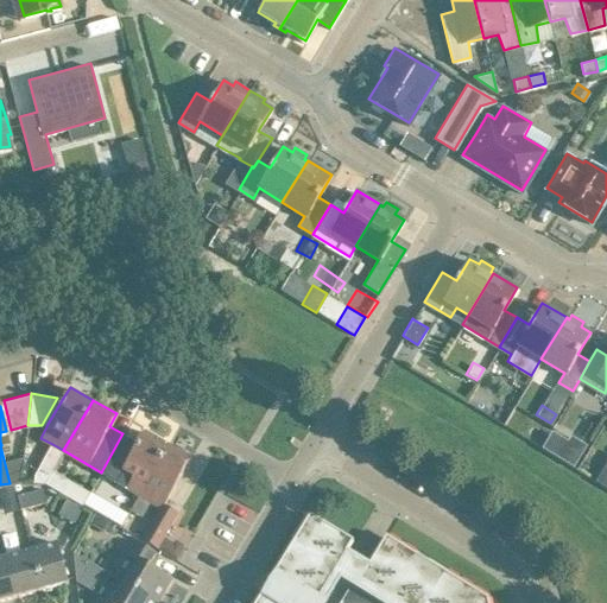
[(101,473),(138,493),(168,442),(144,429),(137,442),(122,433),(101,473)]
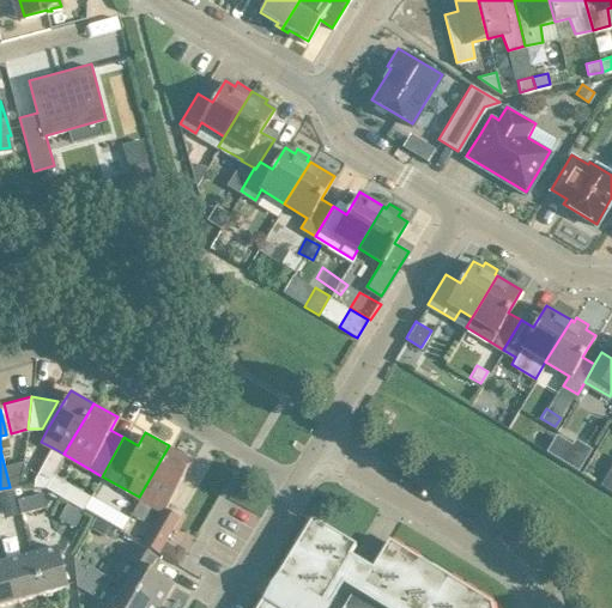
[(591,447),(575,437),(571,442),(562,458),(577,468),(591,447)]
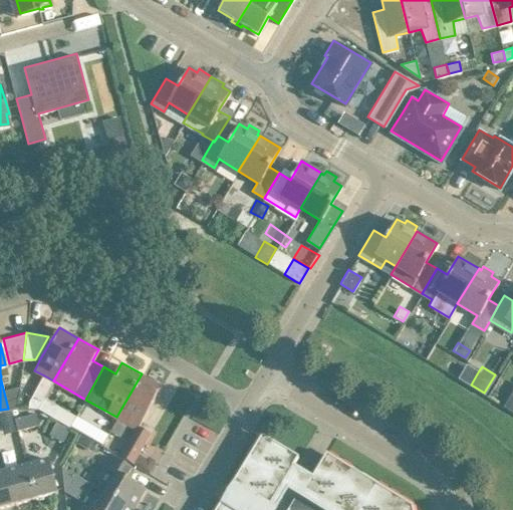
[(142,373),(116,417),(127,424),(136,429),(138,425),(139,425),(143,418),(162,386),(142,373)]
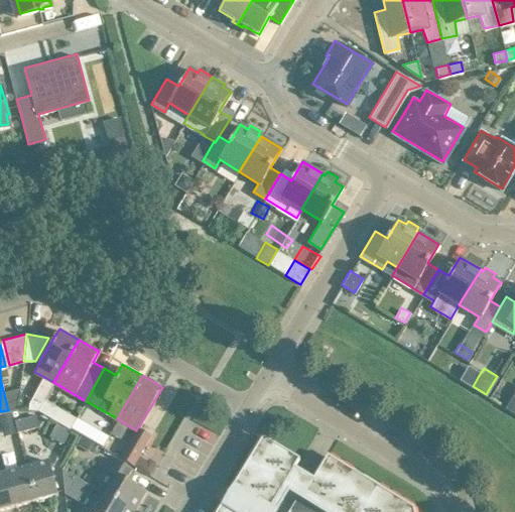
[(52,403),(79,415),(84,404),(57,391),(52,403)]
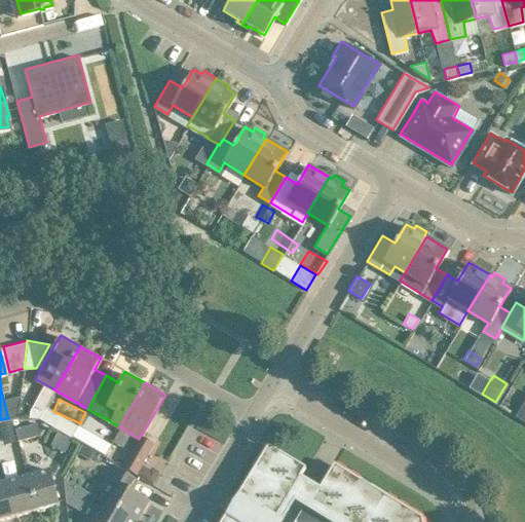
[(29,410),(28,417),(38,418),(42,411),(32,405),(29,410)]
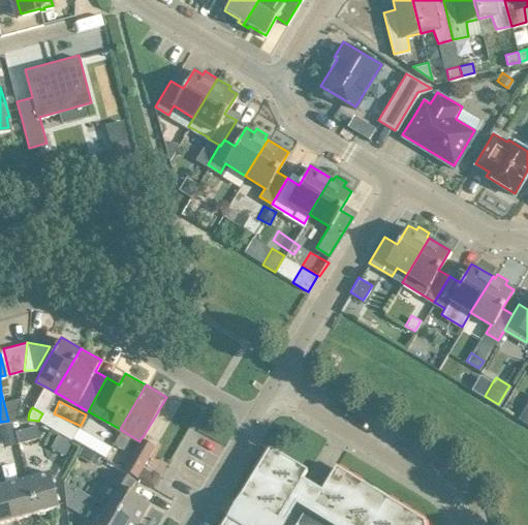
[(42,413),(38,421),(44,424),(51,412),(45,408),(42,413)]
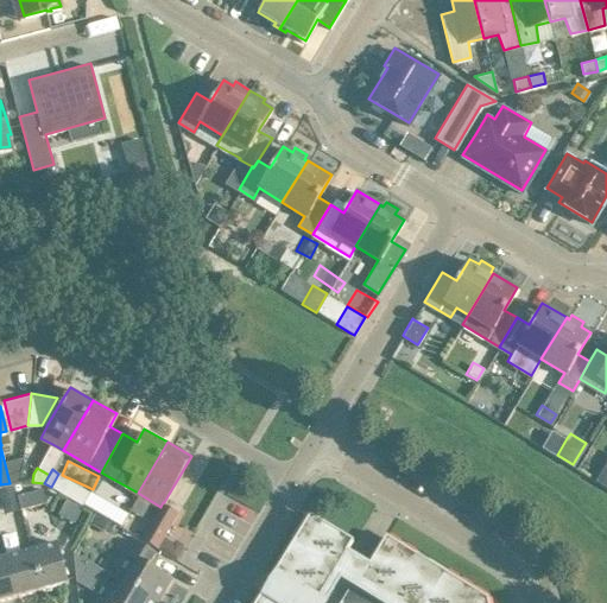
[(12,483),(0,487),(0,500),(16,496),(12,483)]
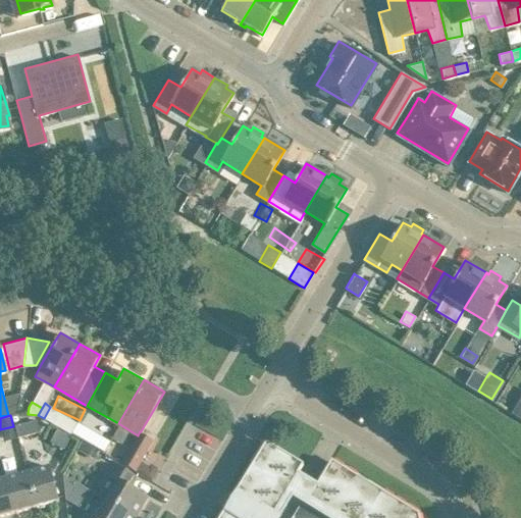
[(14,423),(17,434),(40,429),(37,417),(14,423)]
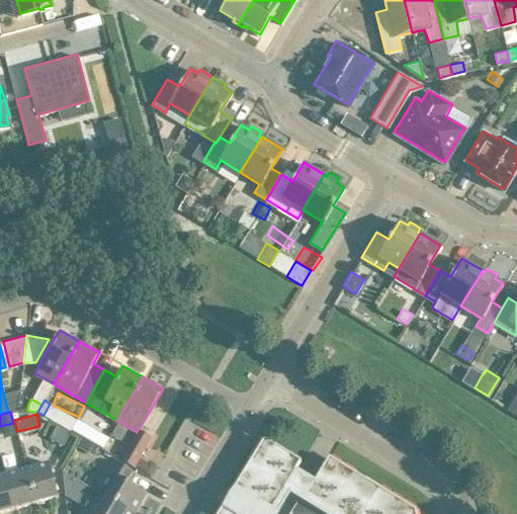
[(56,423),(49,436),(62,444),(69,431),(56,423)]
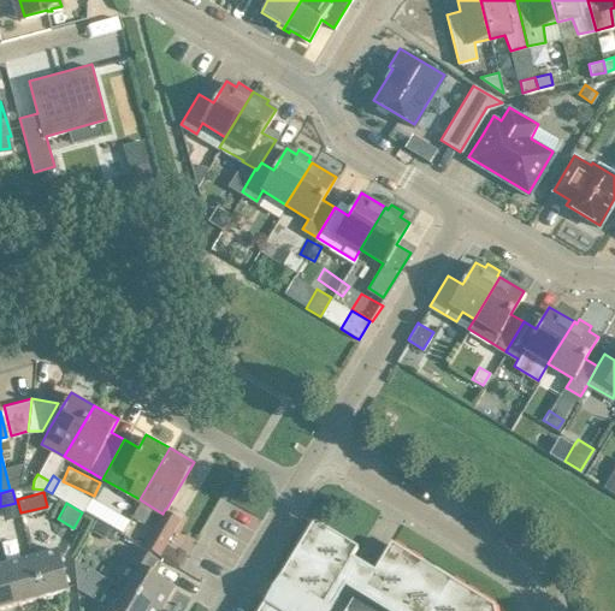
[(163,514),(143,545),(158,553),(159,553),(165,543),(179,517),(166,509),(165,509),(163,514)]
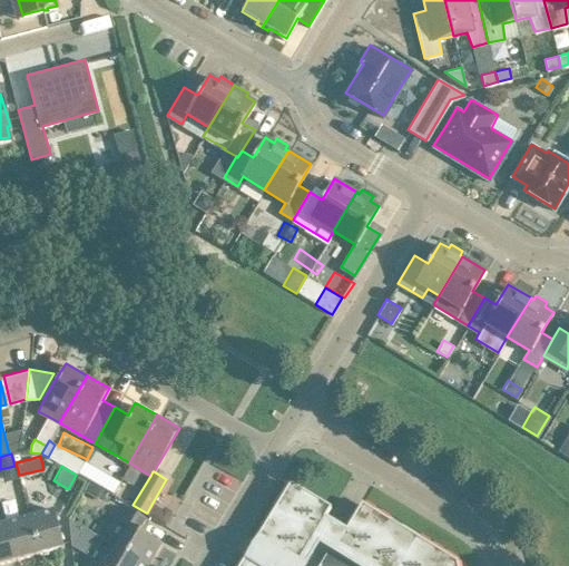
[(89,479),(84,489),(101,499),(106,489),(89,479)]
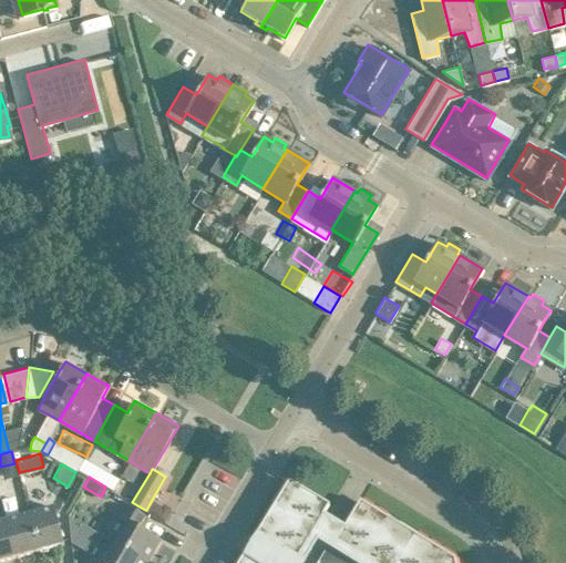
[(255,534),(245,552),(251,555),(263,539),(295,559),(329,503),(288,479),(255,534)]
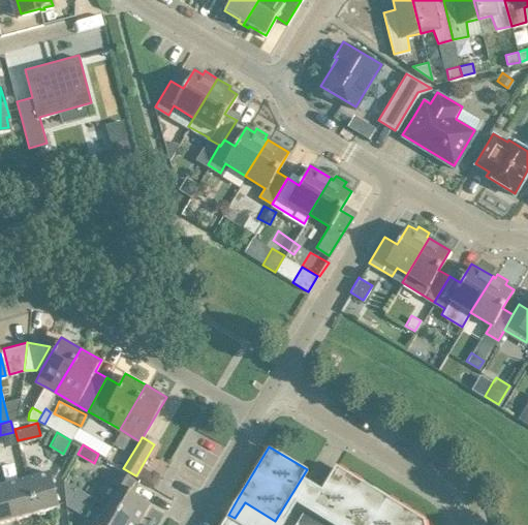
[(424,524),(423,519),(335,465),(320,490),(307,483),(300,495),(348,524),(424,524)]
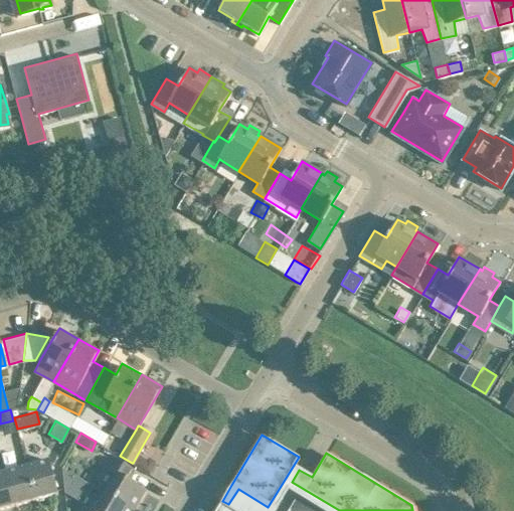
[(145,459),(138,454),(133,463),(148,472),(153,463),(155,461),(147,456),(145,459)]
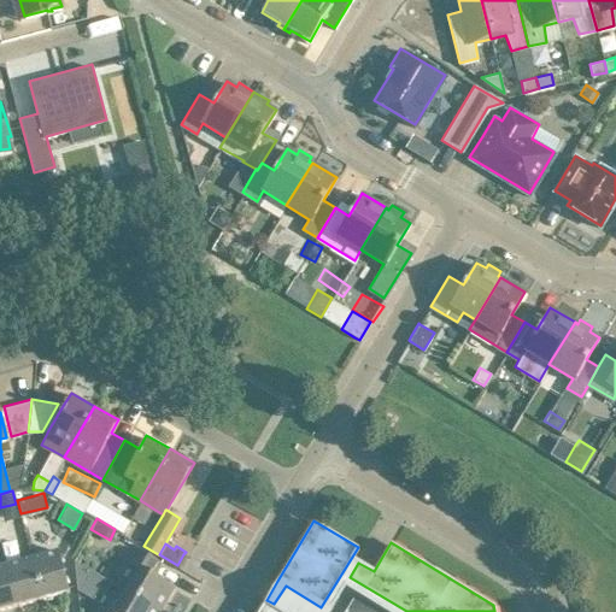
[(138,565),(124,587),(160,608),(174,586),(154,574),(162,562),(134,546),(127,559),(138,565)]
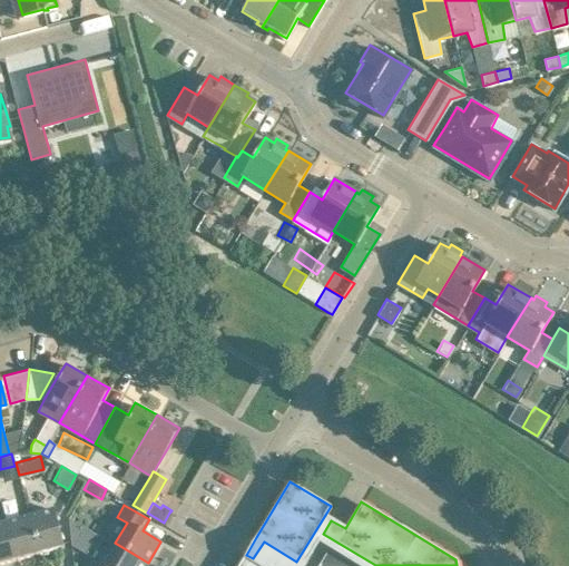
[(39,550),(64,545),(57,523),(52,507),(29,514),(39,550)]
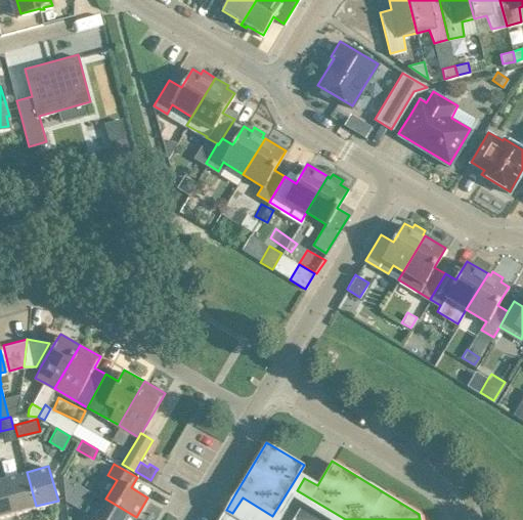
[(14,512),(36,506),(27,472),(5,477),(14,512)]
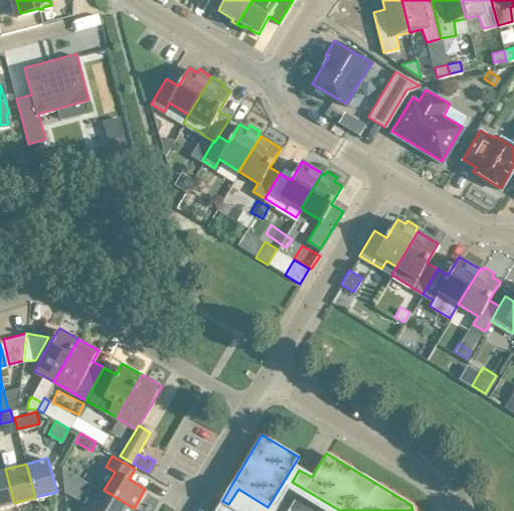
[(92,484),(61,466),(64,491),(81,501),(92,484)]
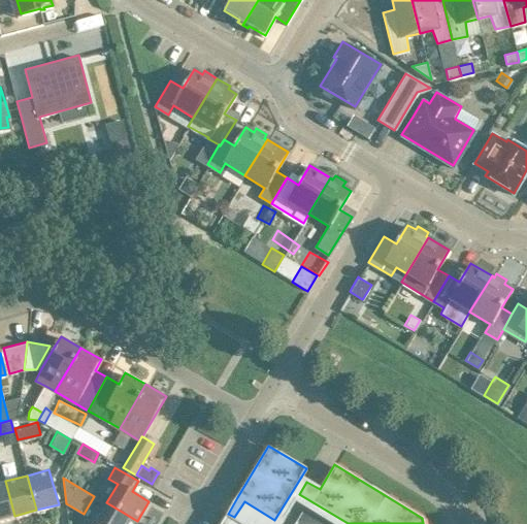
[(0,520),(14,516),(5,481),(0,482),(0,520)]
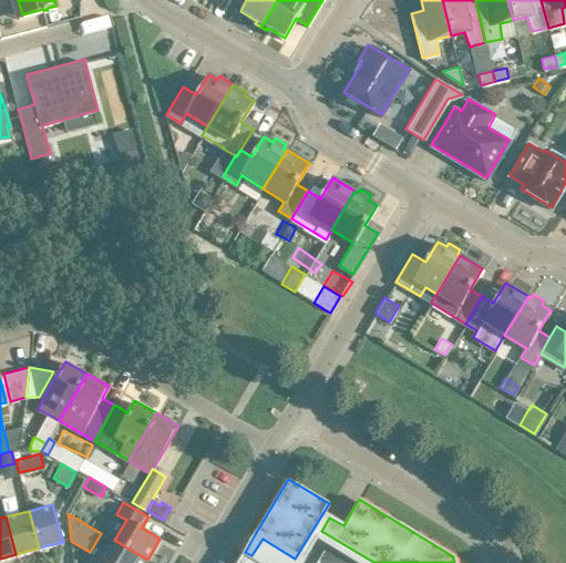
[(102,561),(93,554),(88,562),(145,562),(147,560),(114,540),(102,561)]
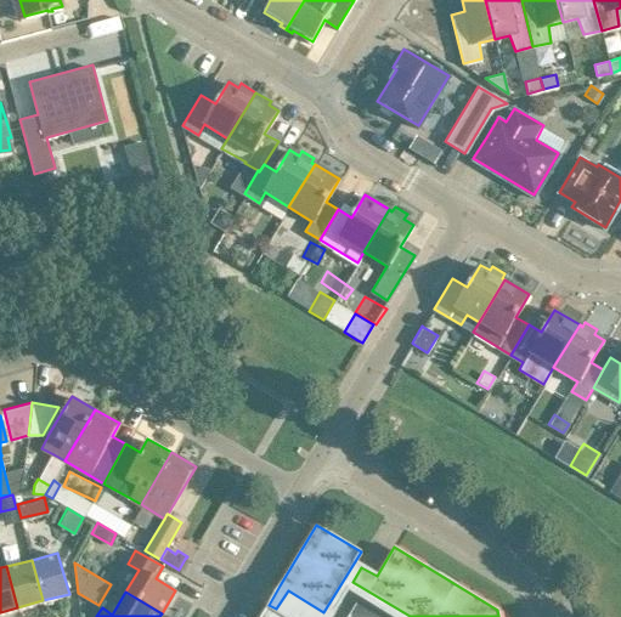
[(345,616),(382,616),(355,601),(345,616)]
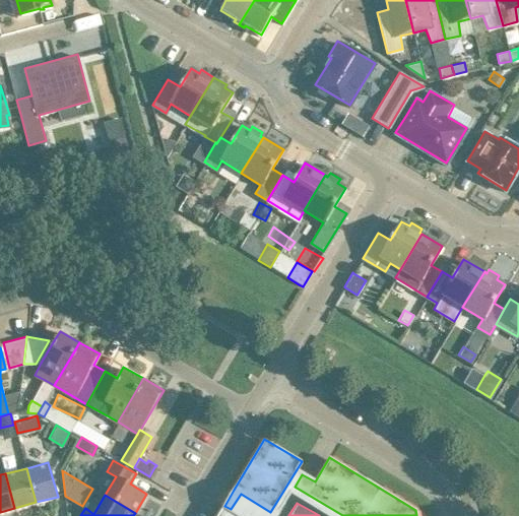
[(242,515),(231,509),(224,506),(223,505),(216,515),(242,515)]
